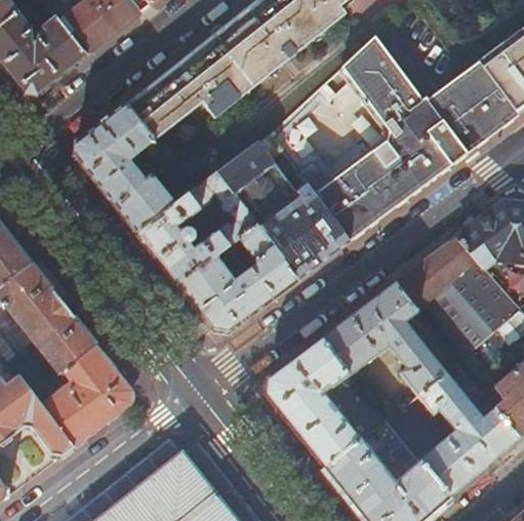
[(0,0),(0,25),(18,9),(31,0),(0,0)]
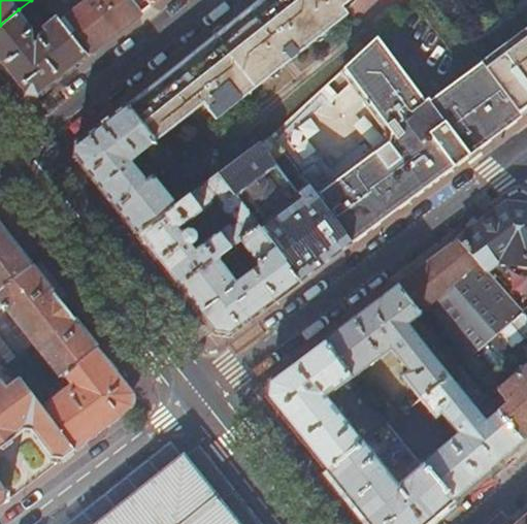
[(45,0),(46,1),(53,9),(89,54),(142,10),(134,0),(86,0),(84,2),(81,0),(45,0)]
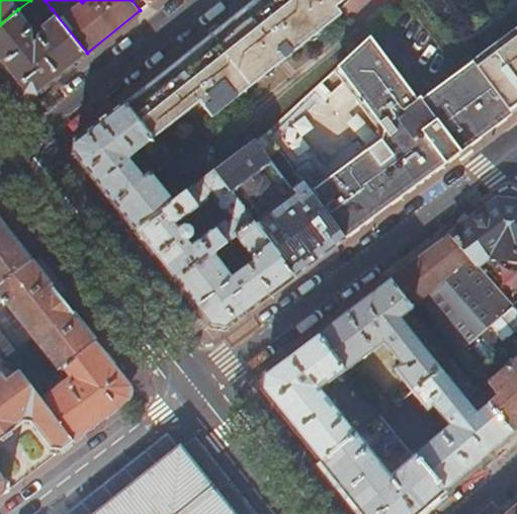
[(222,28),(210,37),(207,33),(204,35),(247,86),(340,12),(335,4),(338,1),(339,0),(516,0),(516,25),(494,44),(498,49),(480,63),(478,65),(510,108),(516,103),(516,0),(249,0),(219,24),(222,28)]
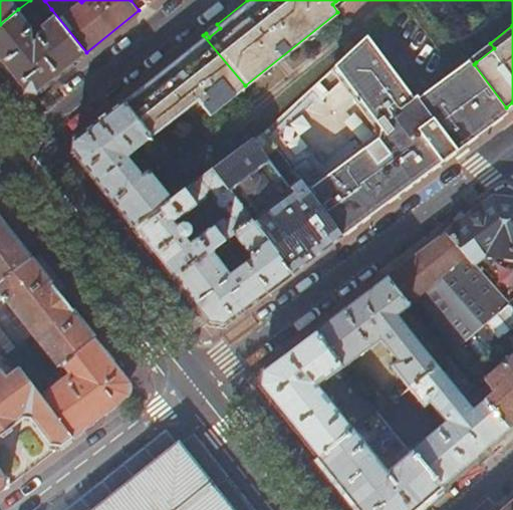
[(18,9),(0,24),(0,55),(6,63),(24,87),(41,88),(86,52),(51,9),(48,11),(51,16),(41,23),(44,27),(38,32),(38,36),(34,40),(32,26),(18,9)]
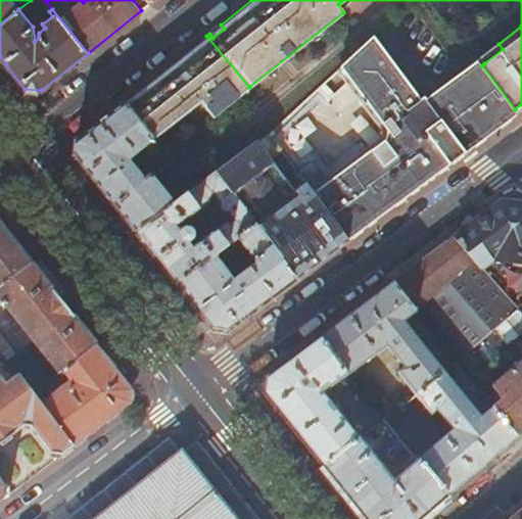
[(224,29),(221,25),(209,34),(212,38),(224,29)]
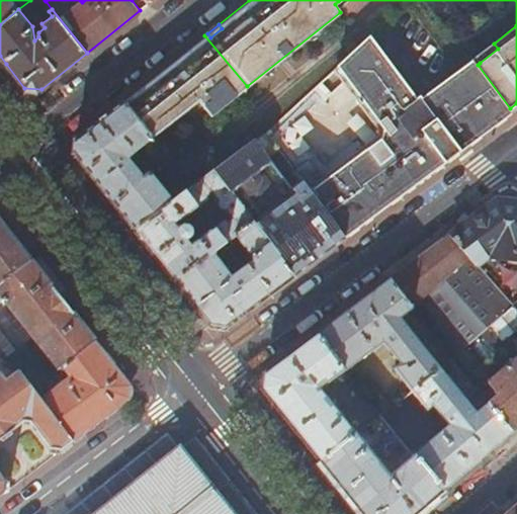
[(317,196),(346,235),(447,160),(512,111),(510,108),(478,65),(475,60),(423,98),(420,93),(416,96),(370,33),(338,63),(379,119),(383,124),(381,136),(376,140),(312,189),(317,196)]
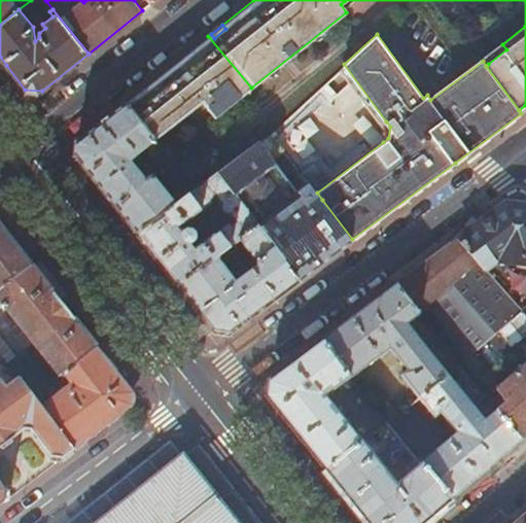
[(208,36),(126,101),(155,139),(204,102),(216,116),(251,88),(208,36)]
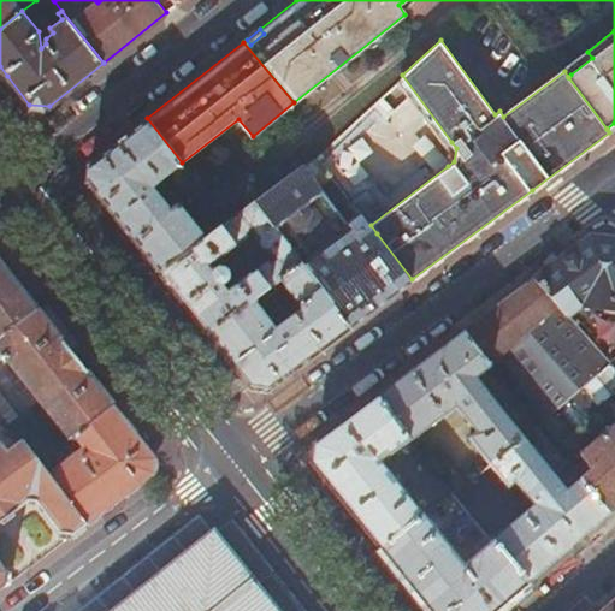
[(562,69),(565,71),(568,77),(571,75),(592,58),(587,52),(563,69),(562,69)]
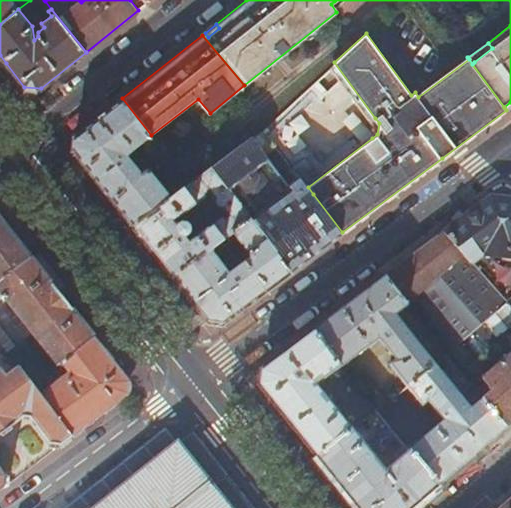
[(151,135),(122,98),(76,135),(75,150),(135,225),(171,197),(148,168),(146,170),(143,166),(139,169),(127,154),(151,135)]
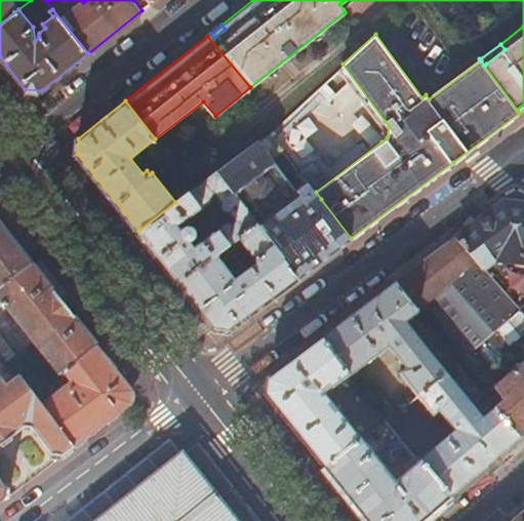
[(376,136),(381,142),(387,137),(389,126),(385,121),(378,124),(376,136)]
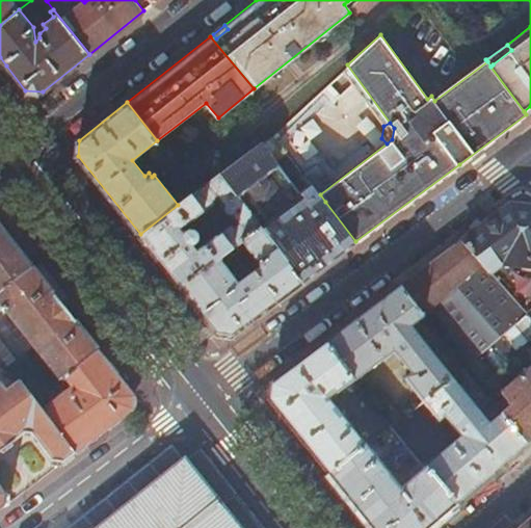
[(273,132),(221,172),(260,223),(302,281),(343,251),(355,241),(325,202),(313,211),(287,175),(298,165),(273,132)]
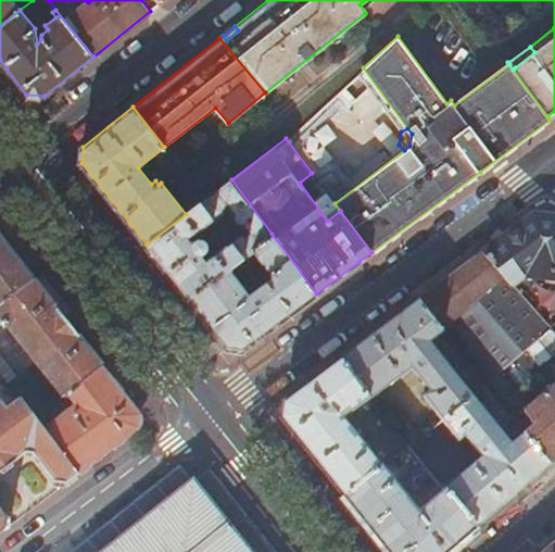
[(171,154),(178,164),(183,161),(175,151),(171,154)]
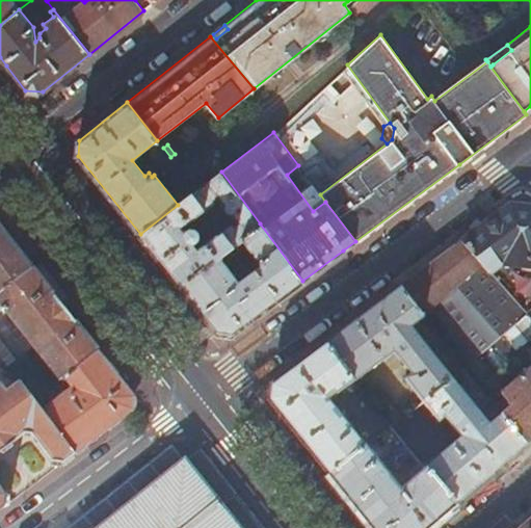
[(241,238),(260,223),(221,172),(196,190),(178,205),(140,234),(182,285),(218,256),(241,238)]
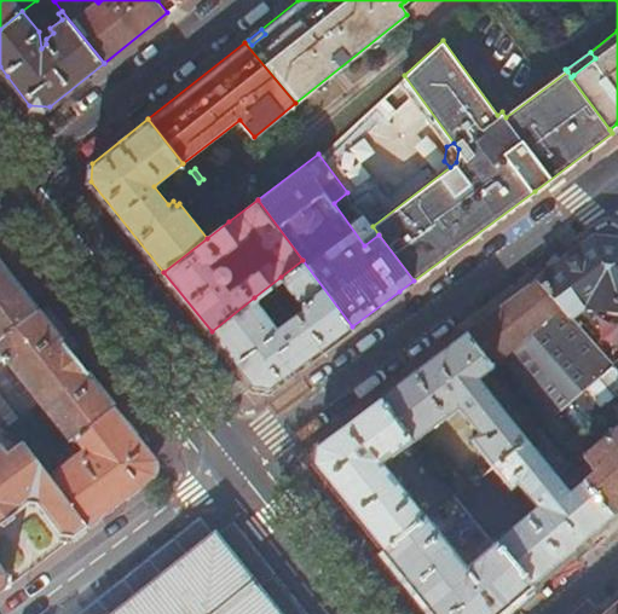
[(617,235),(598,232),(539,276),(614,360),(617,357),(617,235)]
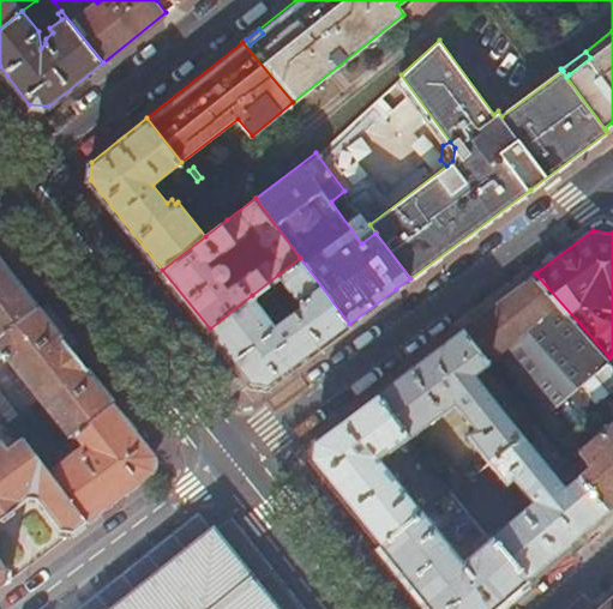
[(252,295),(210,329),(235,360),(253,381),(269,384),(349,324),(300,258),(278,275),(298,300),(298,305),(275,323),(252,295)]
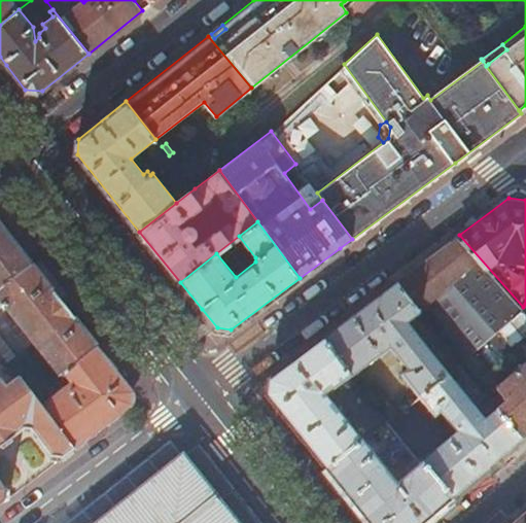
[(0,286),(31,262),(0,222),(0,286)]
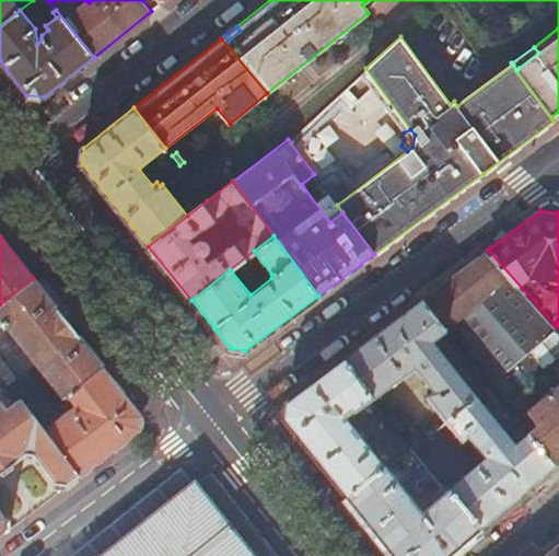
[(530,430),(555,461),(558,458),(558,329),(556,326),(488,250),(422,299),(449,329),(458,322),(521,397),(523,396),(542,381),(550,391),(535,406),(531,409),(540,421),(530,430)]
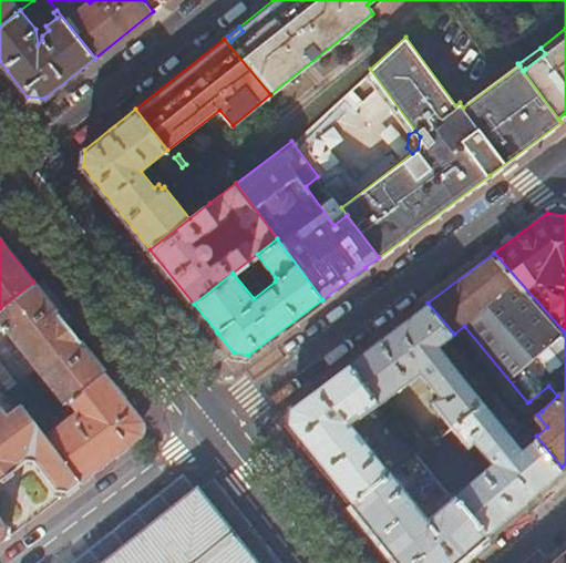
[(105,371),(33,282),(0,308),(0,317),(4,324),(3,324),(6,327),(7,327),(17,339),(10,346),(29,370),(37,365),(65,402),(69,399),(105,371)]
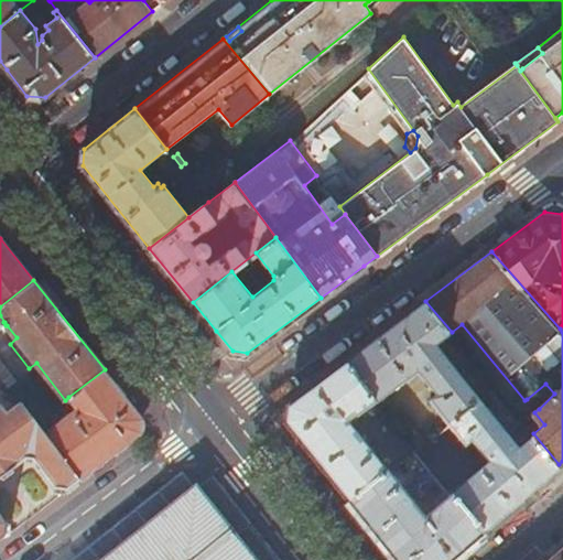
[(425,301),(347,359),(378,399),(420,366),(437,390),(432,395),(451,420),(482,396),(439,342),(452,332),(425,301)]
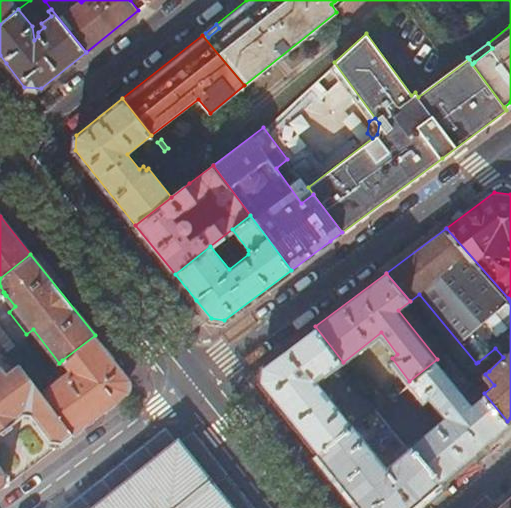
[(449,349),(484,393),(494,385),(485,374),(489,371),(478,362),(476,363),(419,294),(410,301),(449,349)]
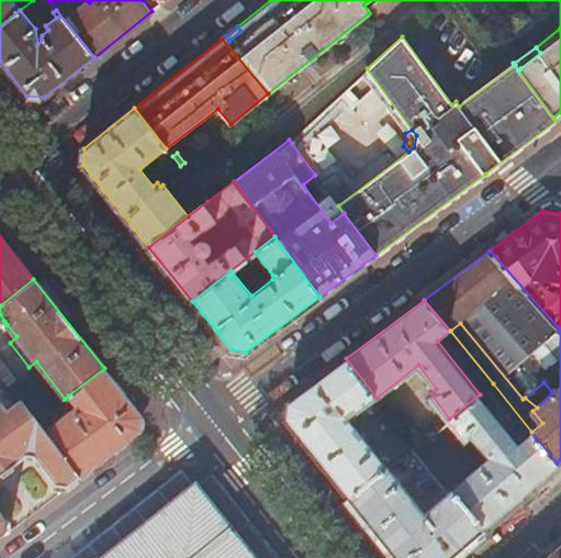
[(288,420),(350,498),(390,466),(351,417),(377,398),(346,358),(289,401),(288,420)]
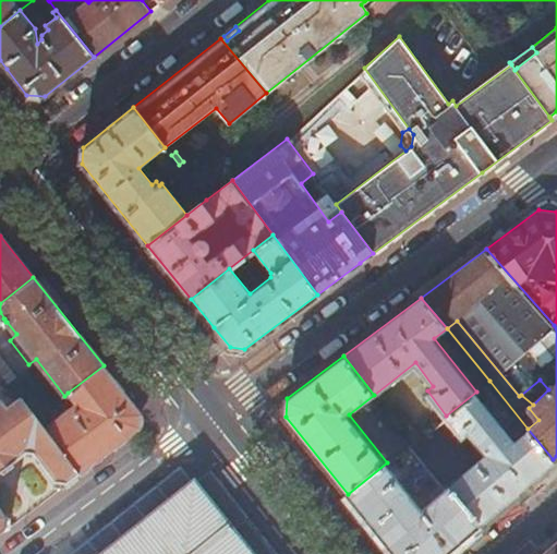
[(141,411),(104,365),(68,393),(83,412),(79,417),(70,411),(49,426),(40,414),(36,417),(80,472),(94,462),(138,429),(141,411)]
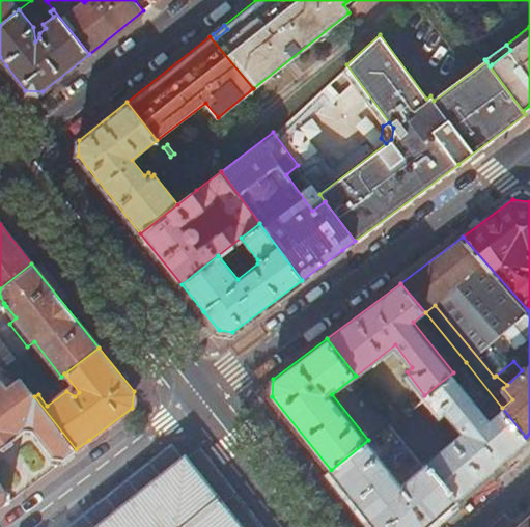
[(426,462),(455,499),(526,437),(502,408),(491,418),(453,372),(424,395),(440,414),(446,410),(463,430),(426,462)]
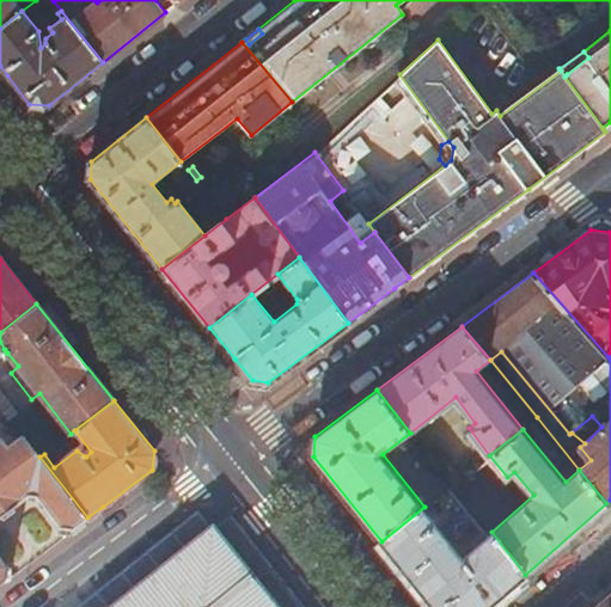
[(67,533),(87,517),(40,457),(24,436),(10,448),(2,440),(0,441),(0,582),(14,572),(0,553),(0,517),(25,500),(30,495),(38,497),(67,533)]
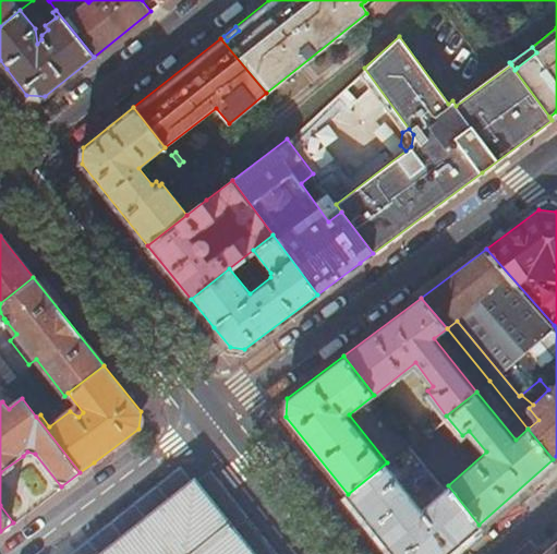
[(387,462),(348,494),(382,536),(396,553),(445,553),(479,525),(448,485),(423,507),(387,462)]
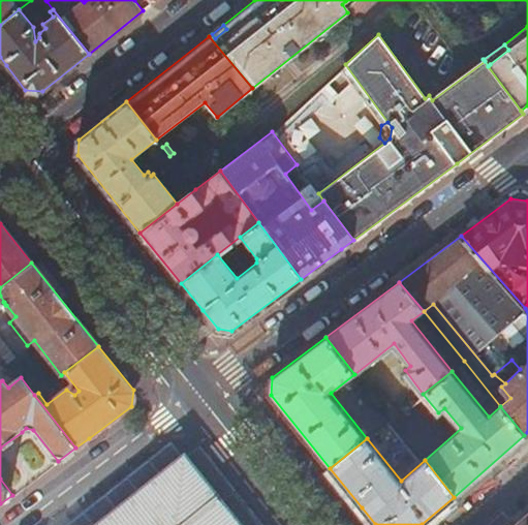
[(239,524),(185,457),(98,524),(239,524)]
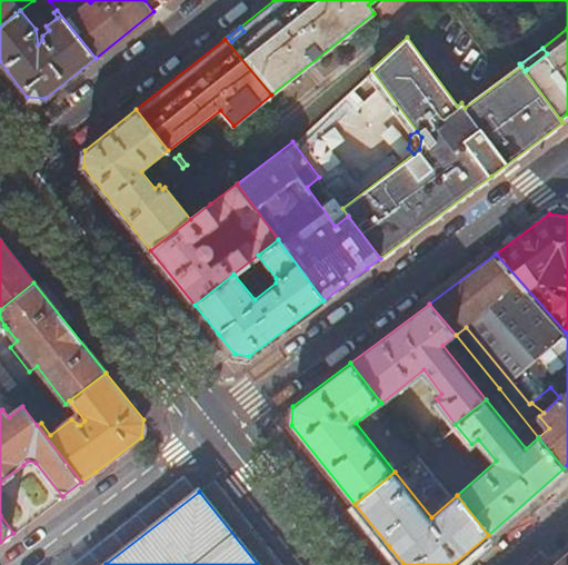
[(567,554),(555,564),(567,564),(567,554)]
